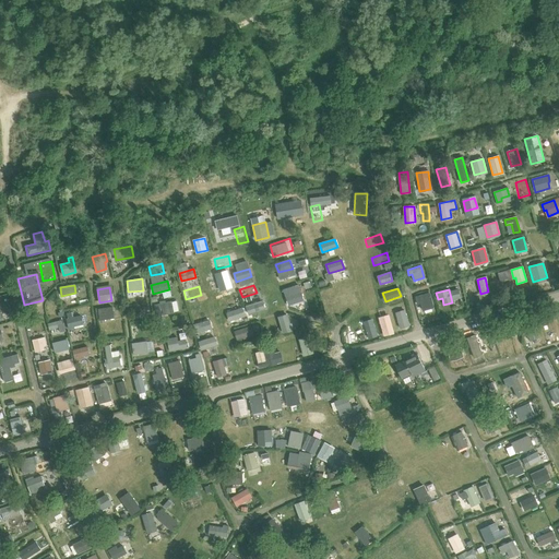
[(227,304),(240,299),(237,290),(225,295),(227,304)]
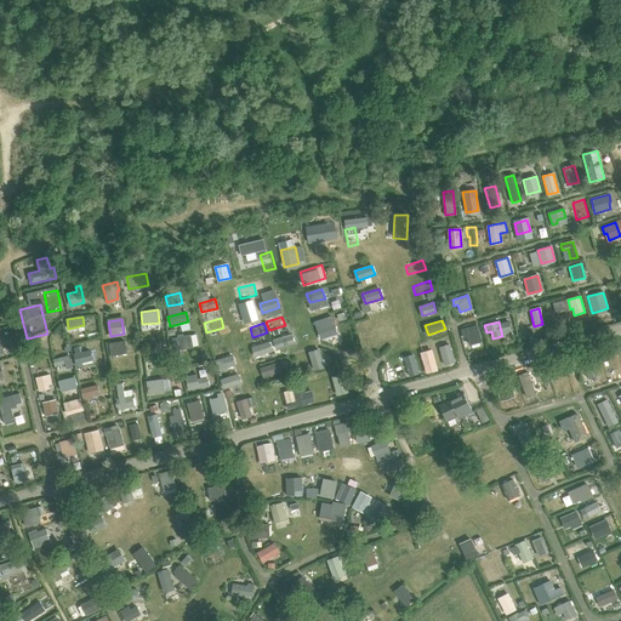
[(320,339),(337,334),(334,324),(318,330),(320,339)]
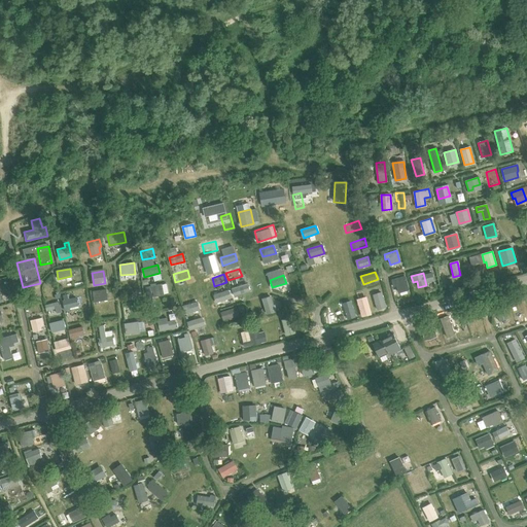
[(318,282),(320,289),(335,285),(331,277),(318,282)]
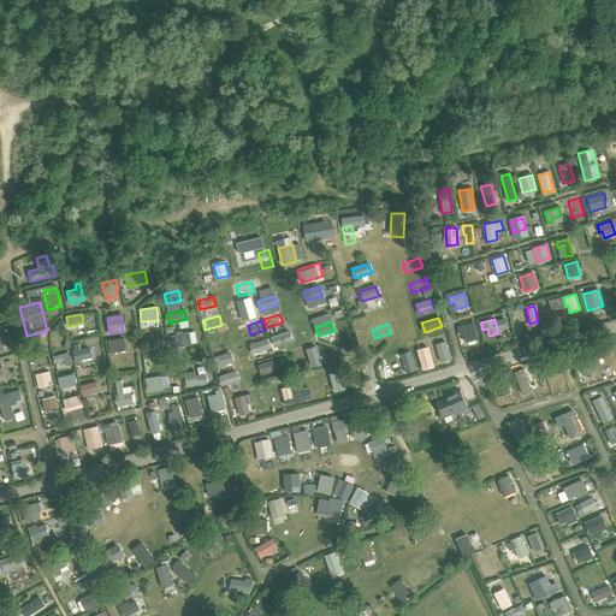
[(466,342),(477,338),(473,324),(458,327),(460,335),(463,333),(466,342)]
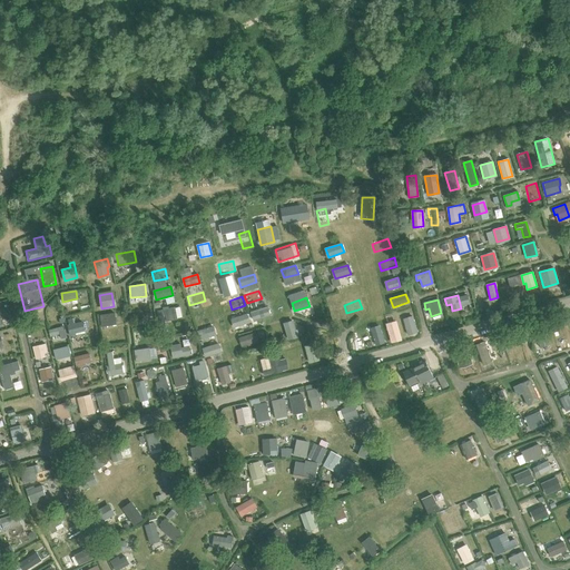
[(68,318),(81,315),(79,305),(66,308),(68,318)]
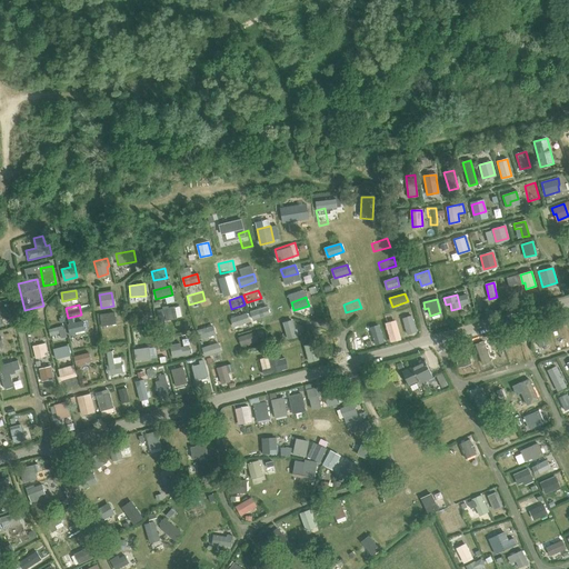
[(160,321),(176,318),(175,307),(158,310),(160,321)]
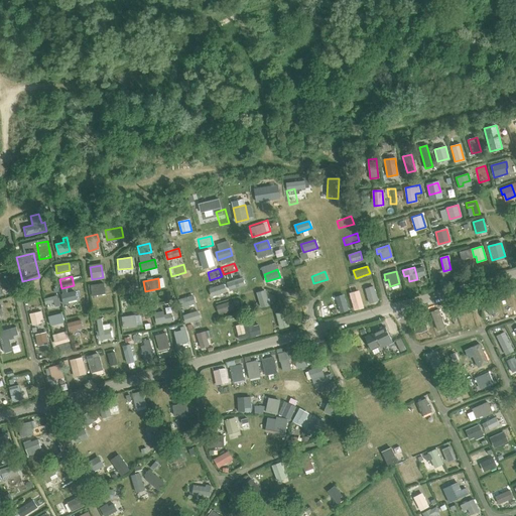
[(230,290),(244,286),(241,278),(228,282),(230,290)]
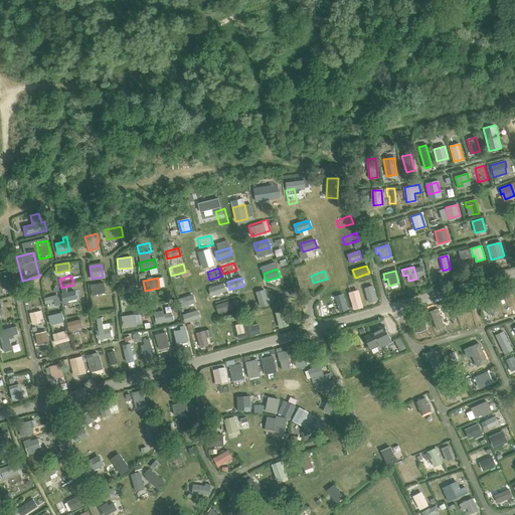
[(177,291),(190,288),(188,280),(174,284),(177,291)]
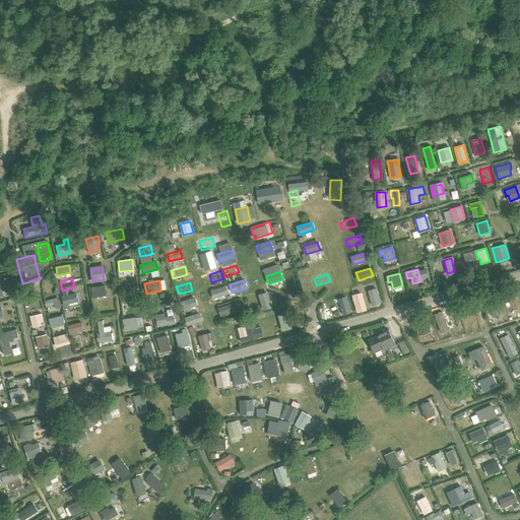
[(92,298),(106,296),(105,286),(91,287),(92,298)]
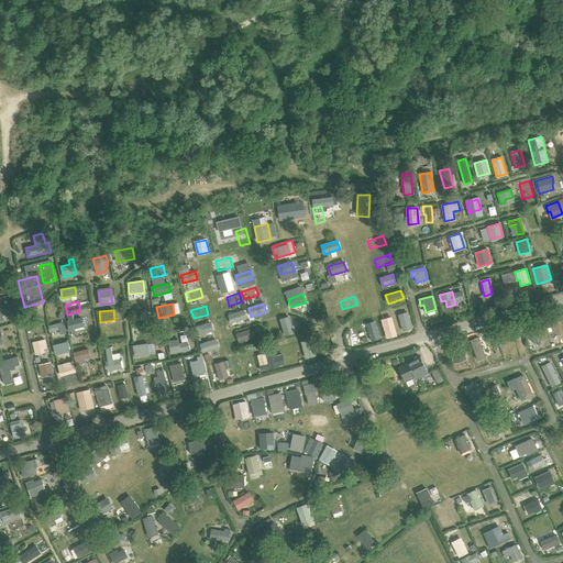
[(229,315),(232,323),(246,319),(244,310),(229,315)]
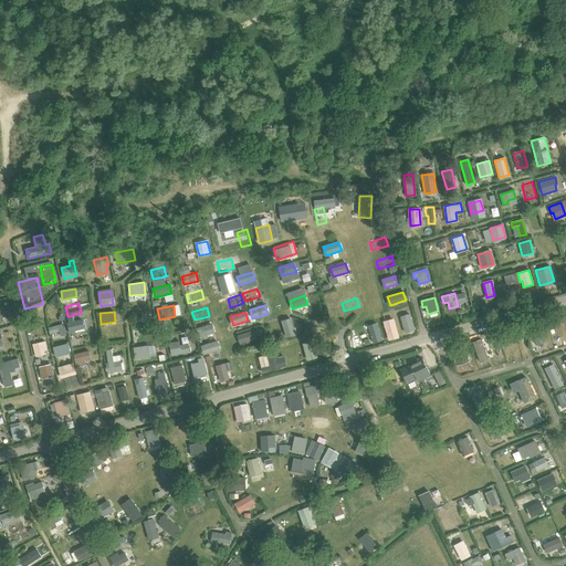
[(413,331),(409,315),(401,317),(406,333),(413,331)]
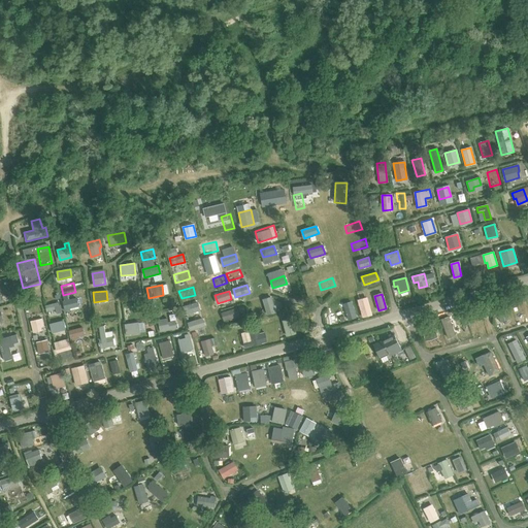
[(68,308),(78,305),(76,298),(63,301),(66,311),(69,310),(68,308)]
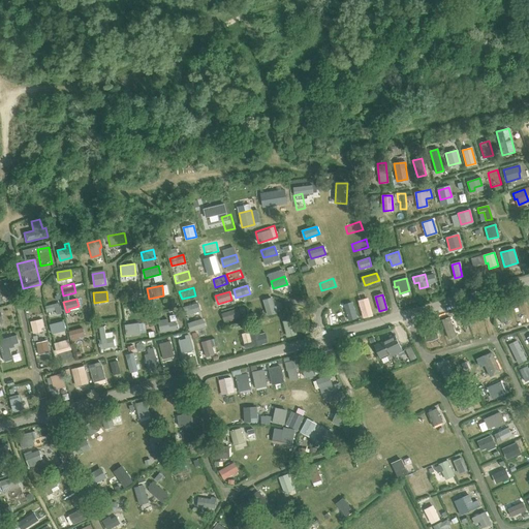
[(263,301),(268,315),(276,312),(272,299),(263,301)]
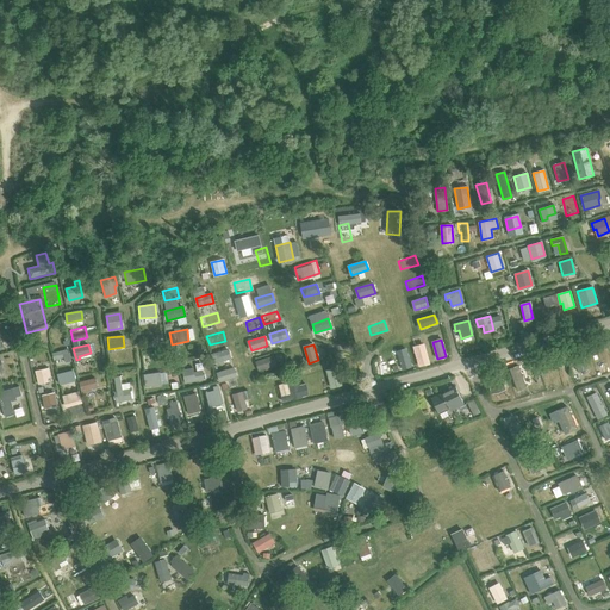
[(419,363),(428,361),(423,344),(415,347),(419,363)]
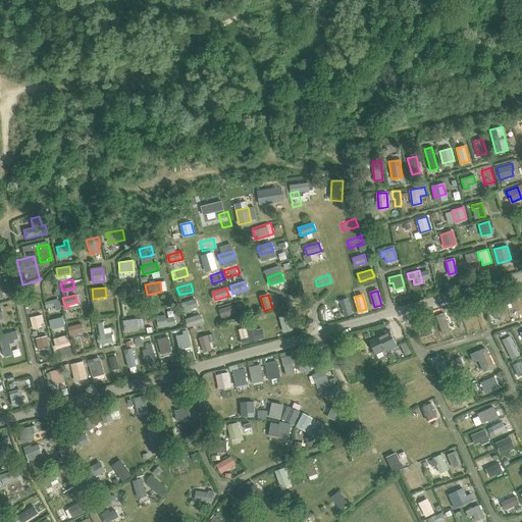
[(511,313),(519,311),(514,296),(506,298),(511,313)]
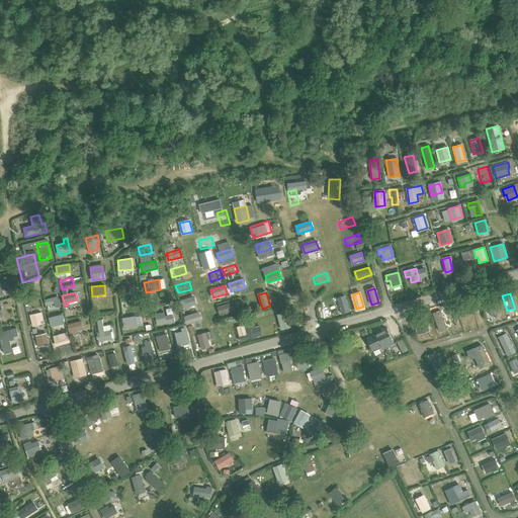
[(59,296),(45,299),(46,306),(55,304),(55,308),(61,307),(59,296)]
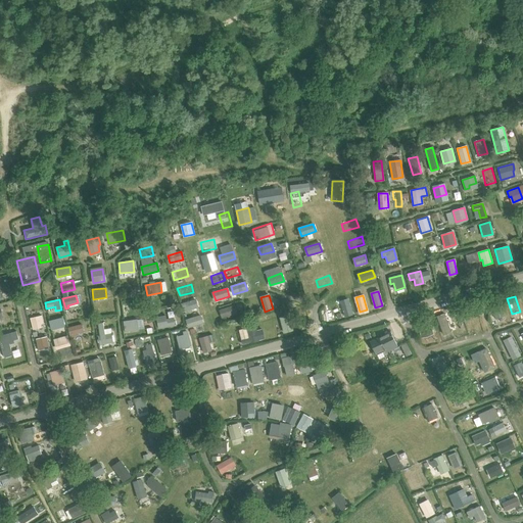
[(183,312),(197,307),(195,299),(181,304),(183,312)]
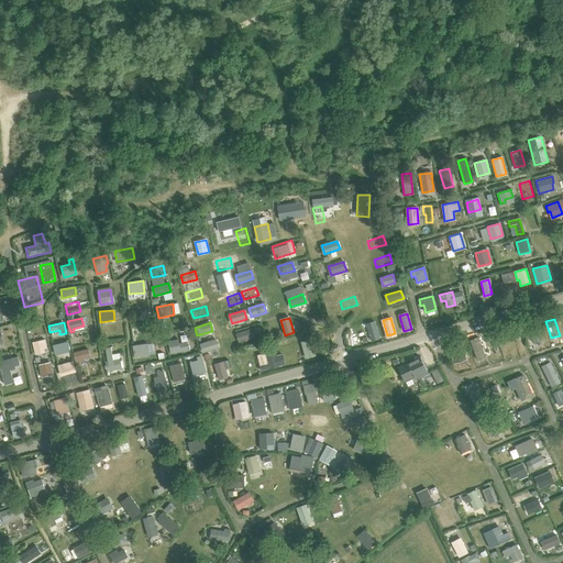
[(371,341),(379,338),(374,322),(366,326),(371,341)]
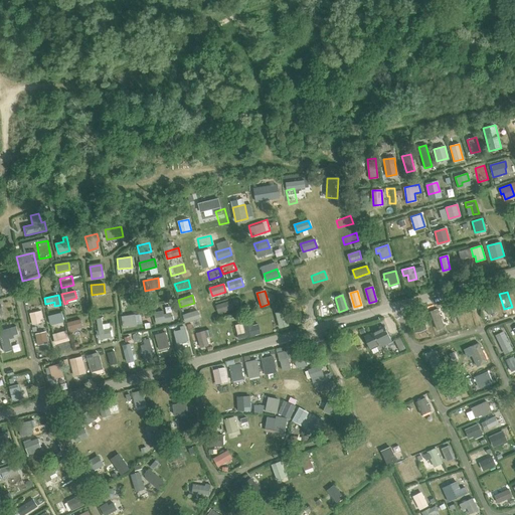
[(488,314),(496,312),(492,299),(484,301),(488,314)]
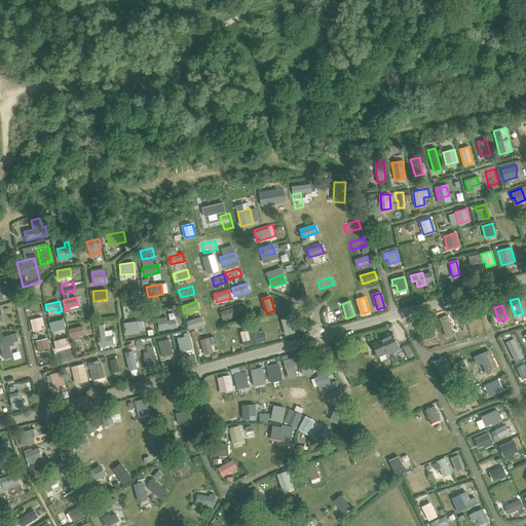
[(122,315),(137,313),(136,306),(121,308),(122,315)]
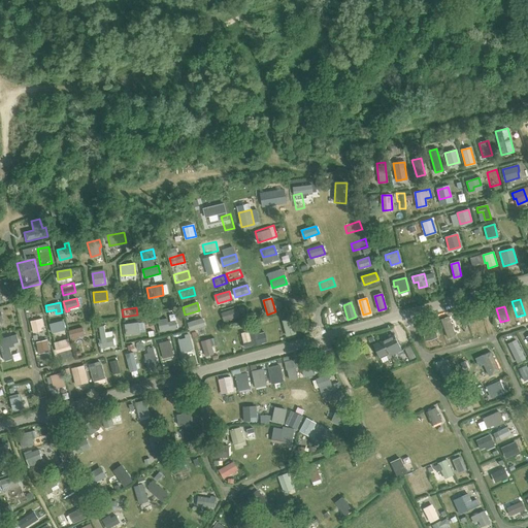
[(222,312),(225,321),(238,317),(236,308),(222,312)]
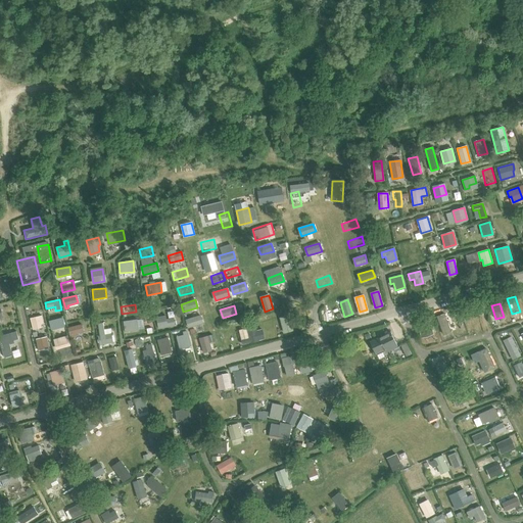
[(476,324),(486,322),(481,305),(472,308),(476,324)]
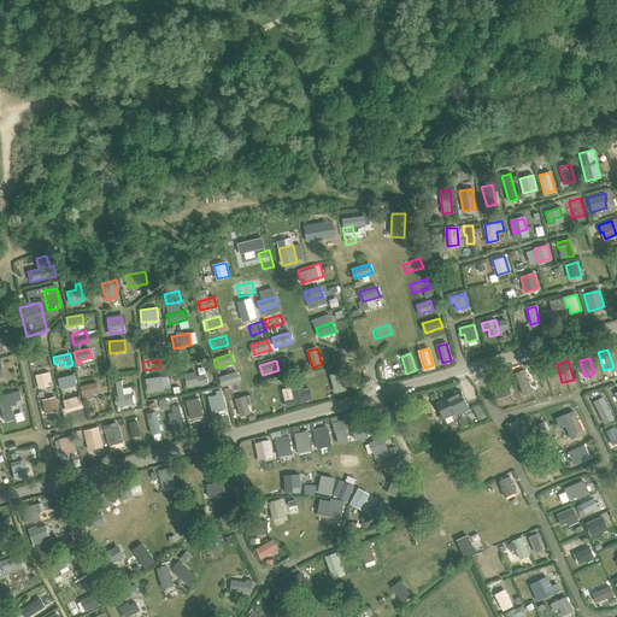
[(88,375),(95,374),(93,365),(77,369),(80,380),(88,377),(88,375)]
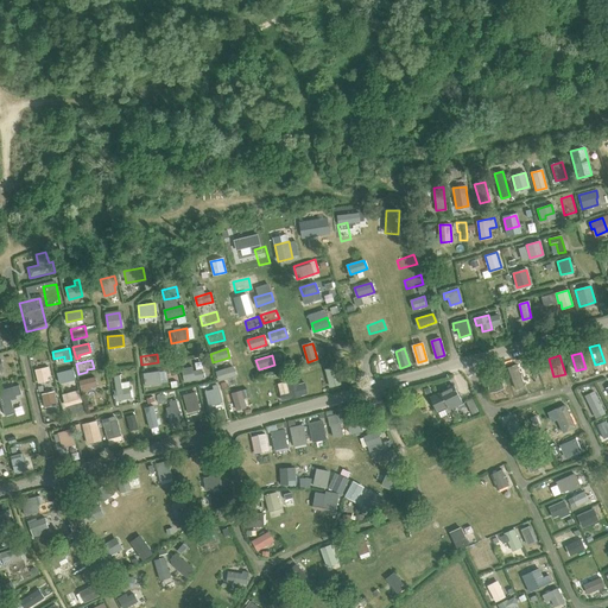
[(534,382),(544,380),(538,360),(529,362),(534,382)]
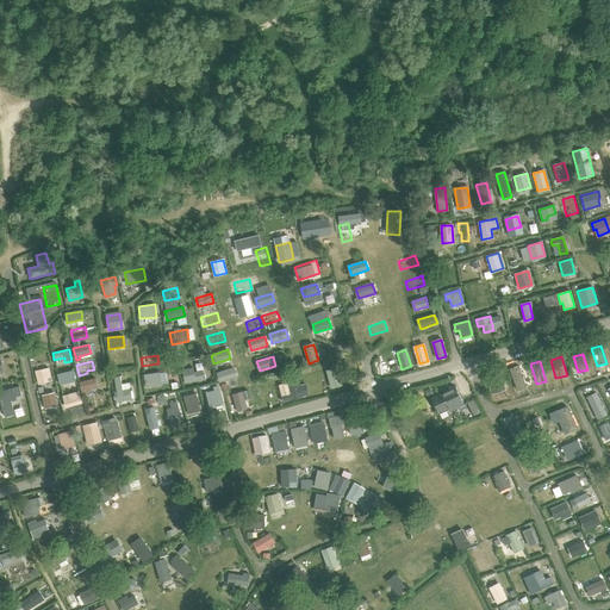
[(47,378),(50,377),(48,368),(36,371),(39,384),(48,383),(47,378)]
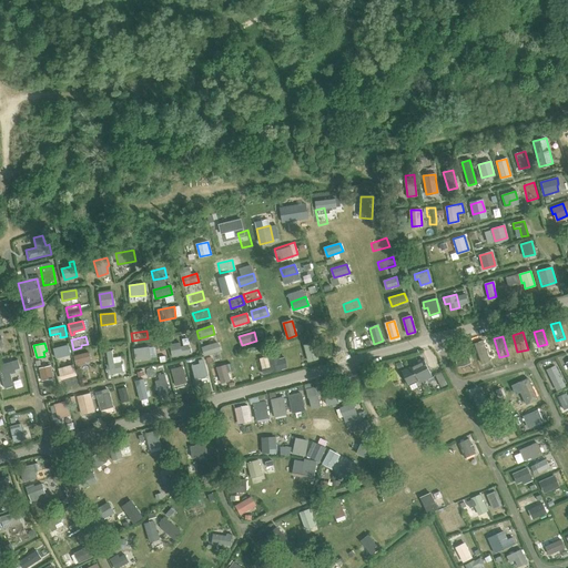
[(173,356),(189,353),(188,345),(181,347),(180,343),(171,345),(173,356)]
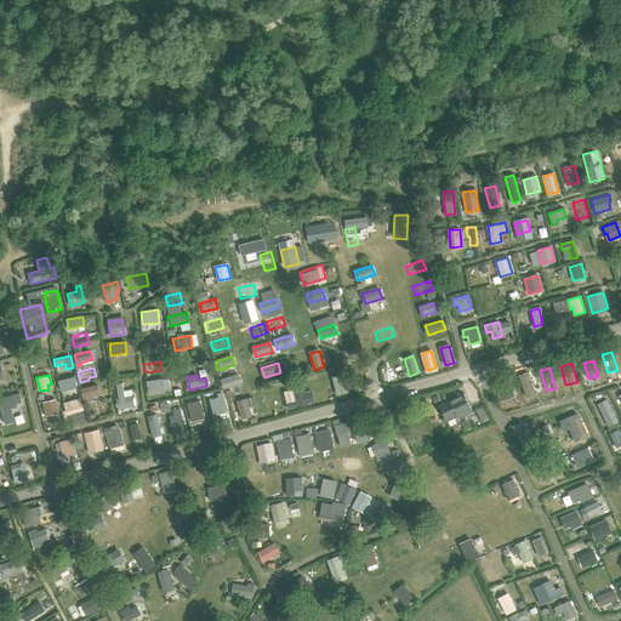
[(224,388),(240,383),(238,375),(221,380),(224,388)]
